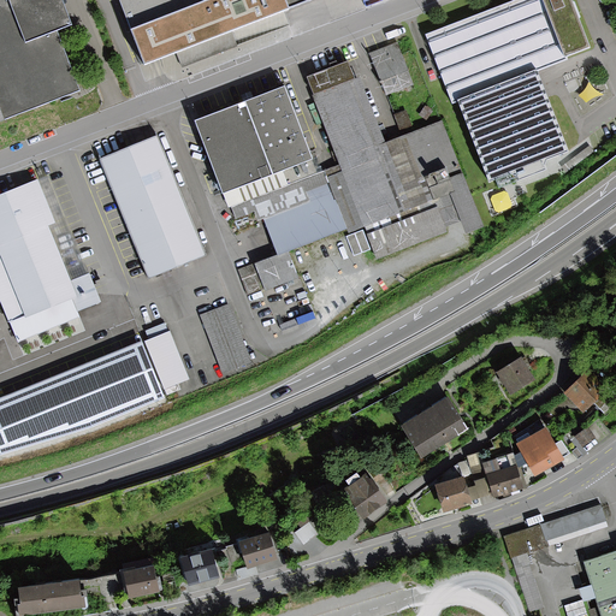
[(0,0),(0,119),(80,89),(57,29),(72,24),(63,0),(0,0)]
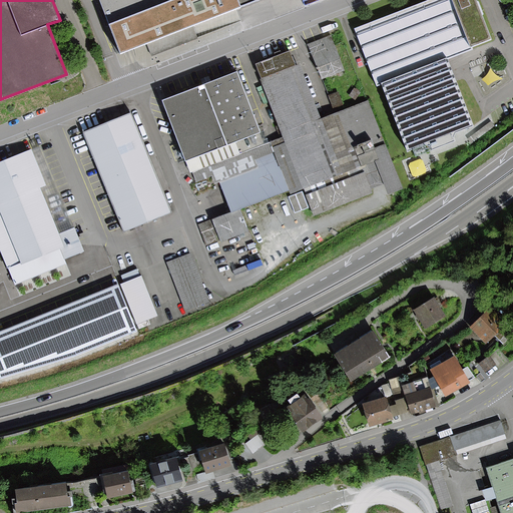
[(96,0),(121,59),(265,0),(96,0)]
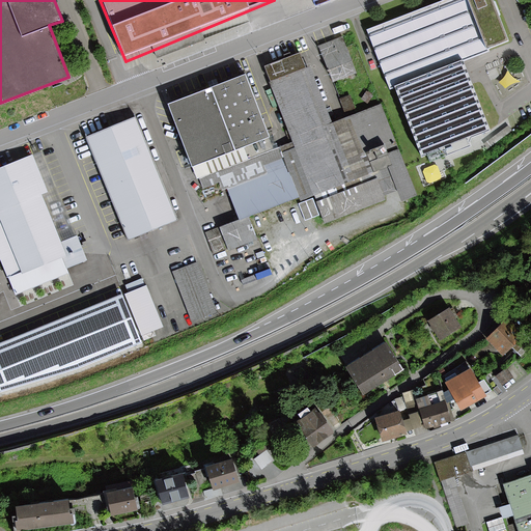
[(442,0),(365,30),(390,94),(395,92),(422,160),(493,133),(465,62),(512,44),(495,0),(442,0)]
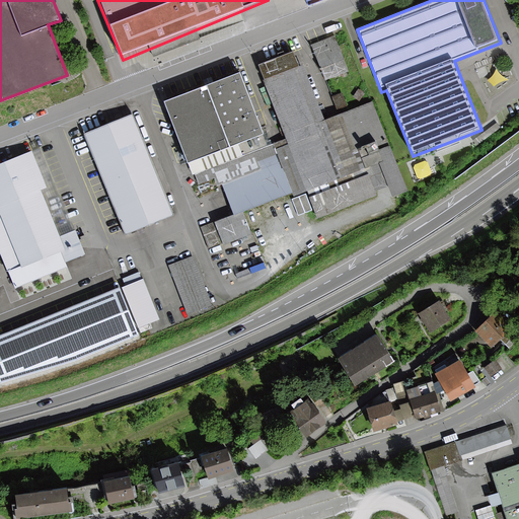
[(323,48),(268,69),(321,209),(377,188),(323,48)]
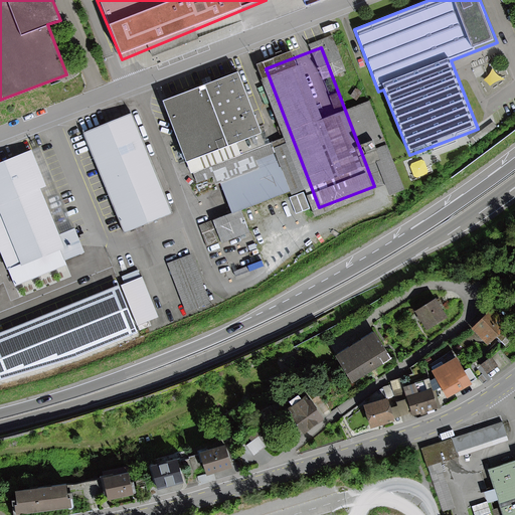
[(237,73),(162,103),(185,161),(186,165),(187,164),(237,145),(262,136),(237,73)]
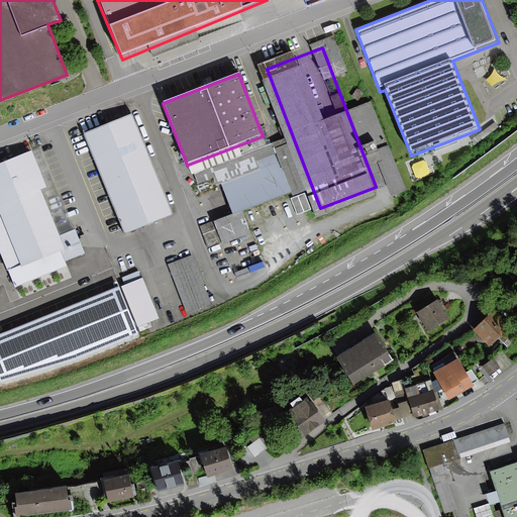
[(130,113),(83,132),(123,232),(170,214),(130,113)]
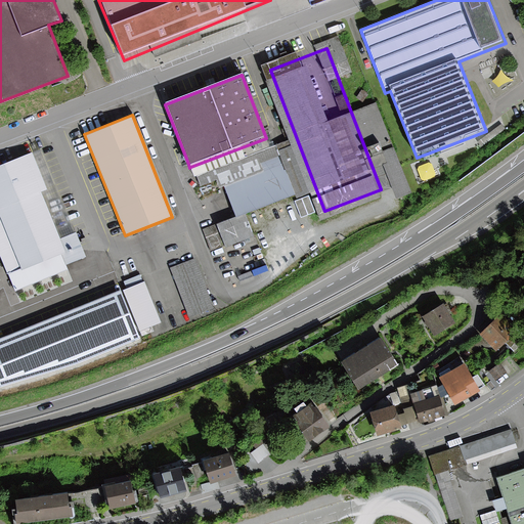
[(383,144),(386,157),(396,154),(393,141),(383,144)]
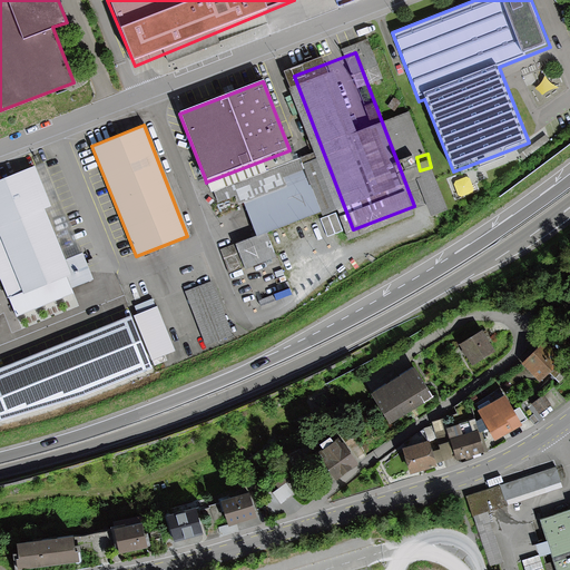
[(263,160),(207,182),(212,193),(267,172),(263,160)]
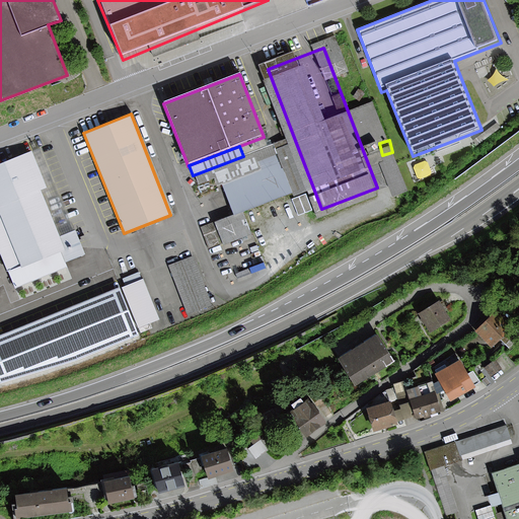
[(40,147),(0,162),(0,257),(12,287),(85,257),(40,147)]
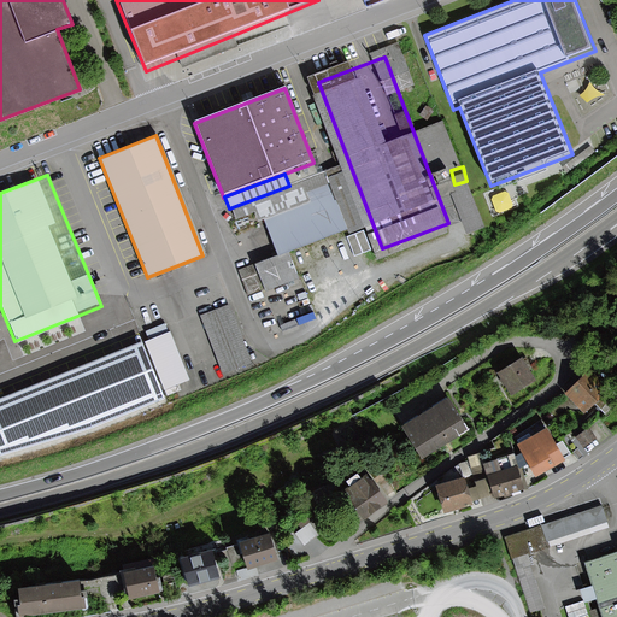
[(240,236),(274,327),(362,294),(327,203),(240,236)]
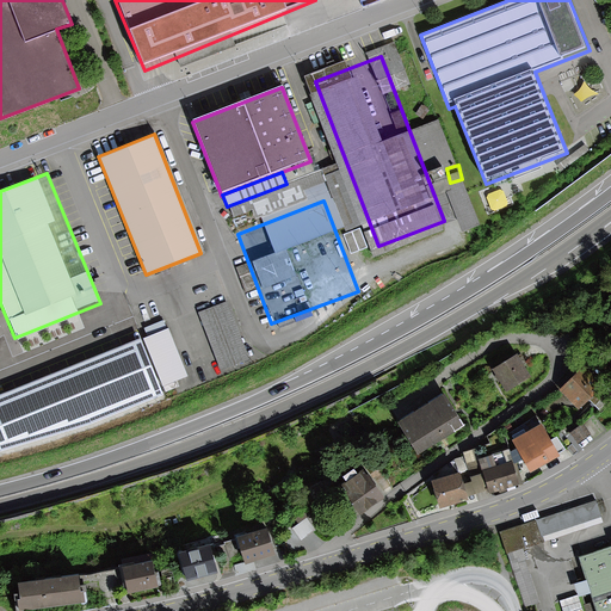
[(248,357),(226,301),(198,313),(221,368),(248,357)]
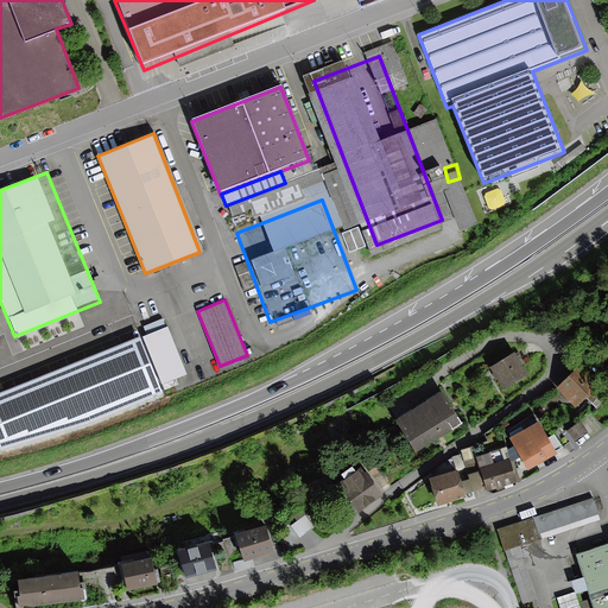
[(168,328),(145,339),(165,388),(189,379),(168,328)]
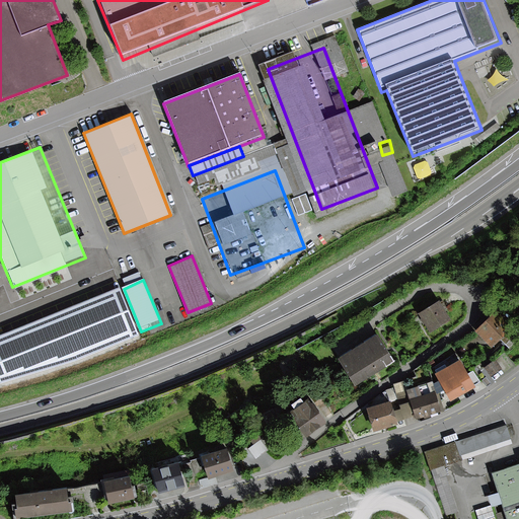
[(419,313),(430,331),(450,320),(439,302),(419,313)]
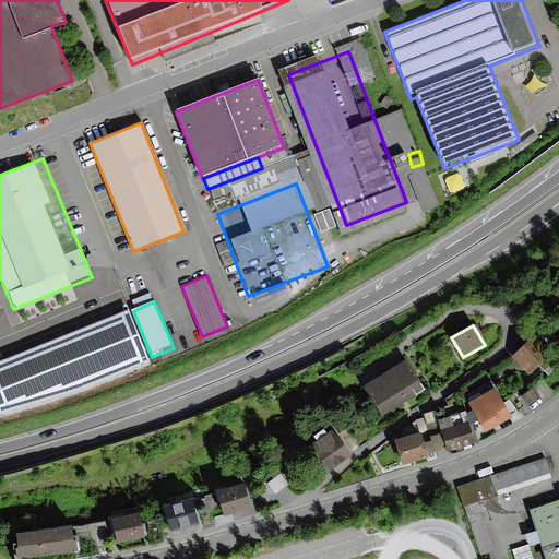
[(533,336),(512,356),(528,373),(550,355),(533,336)]
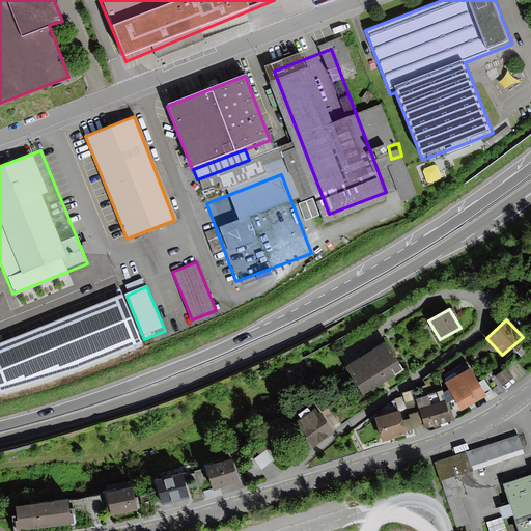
[(345,367),(363,395),(403,370),(385,342),(345,367)]
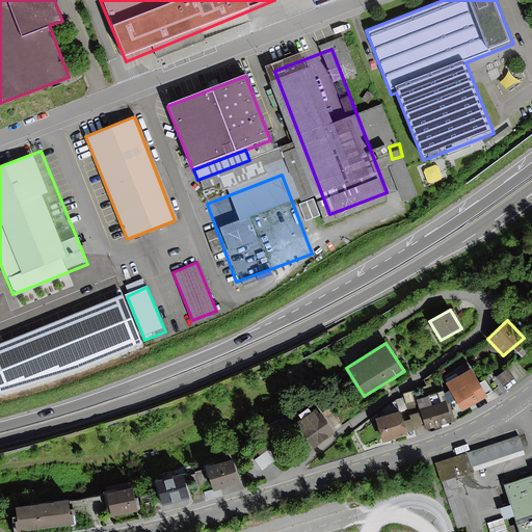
[(446,383),(462,411),(487,397),(486,394),(480,383),(472,368),(446,383)]
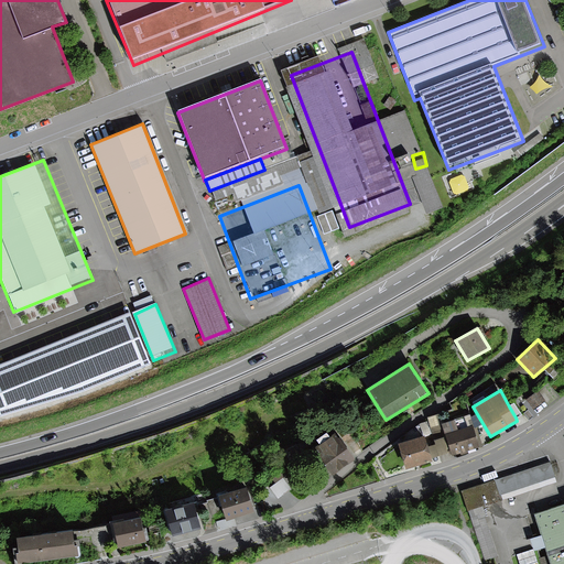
[(538,391),(528,400),(534,409),(545,400),(538,391)]
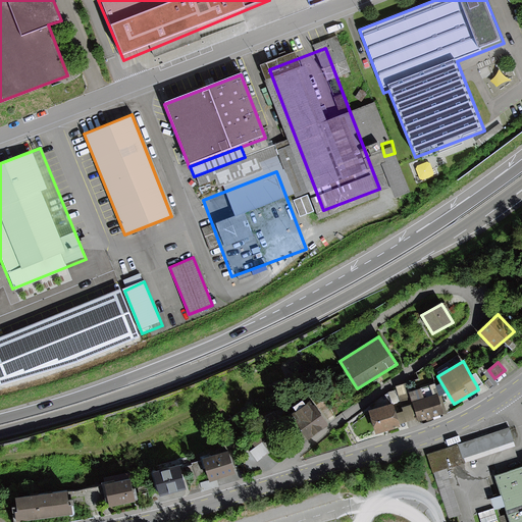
[(476,373),(471,376),(477,386),(482,383),(476,373)]
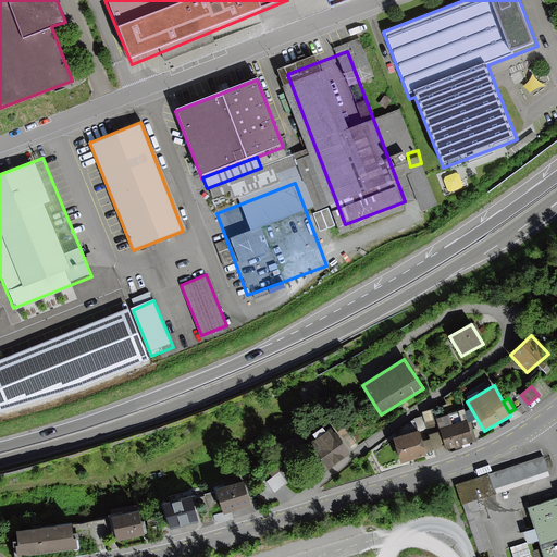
[(445,446),(446,449),(474,441),(465,410),(436,420),(441,431),(445,446)]
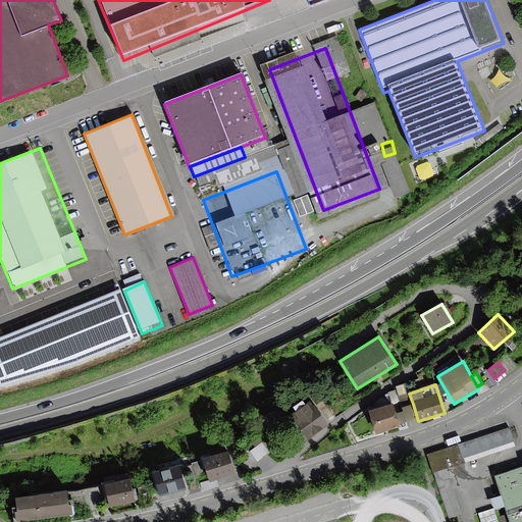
[(290,416),(306,438),(327,422),(310,400),(290,416)]
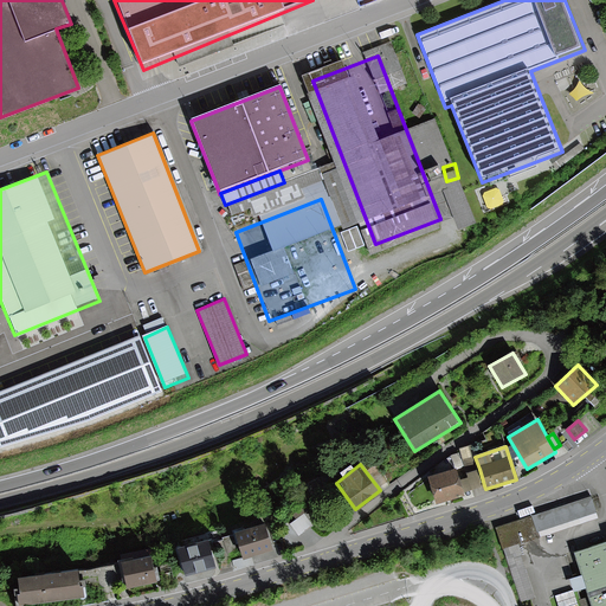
[(429,476),(436,503),(464,496),(463,492),(459,481),(456,469),(429,476)]
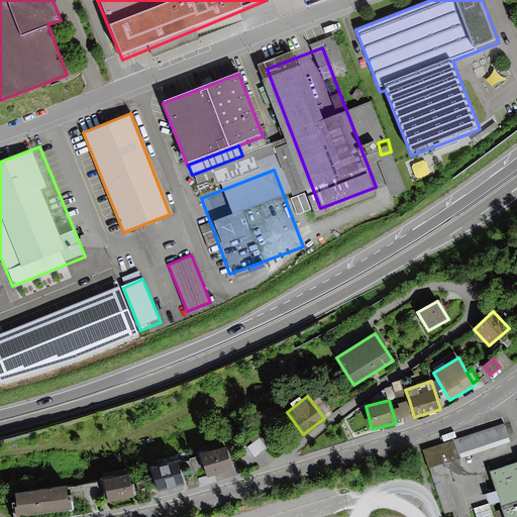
[(392,410),(395,420),(413,414),(409,400),(398,403),(399,407),(392,410)]
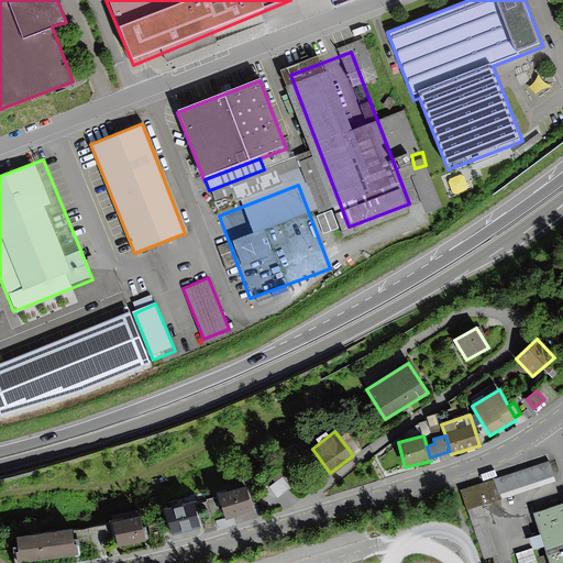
[(549,461),(461,489),(468,510),(483,506),(503,499),(499,493),(553,475),(549,461)]
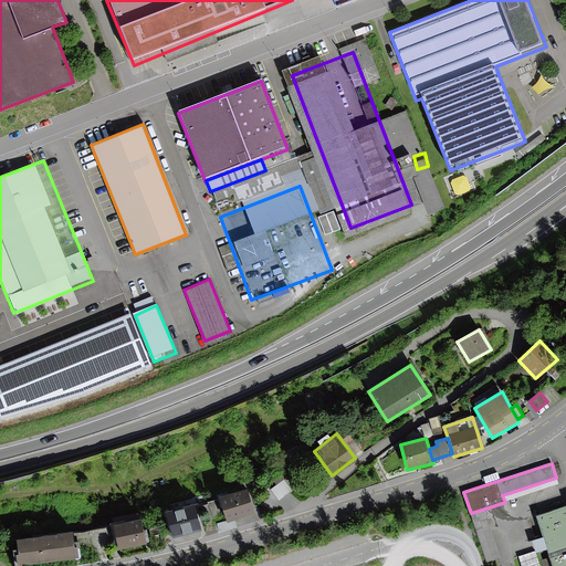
[(284,479),(270,488),(276,500),(292,491),(284,479)]
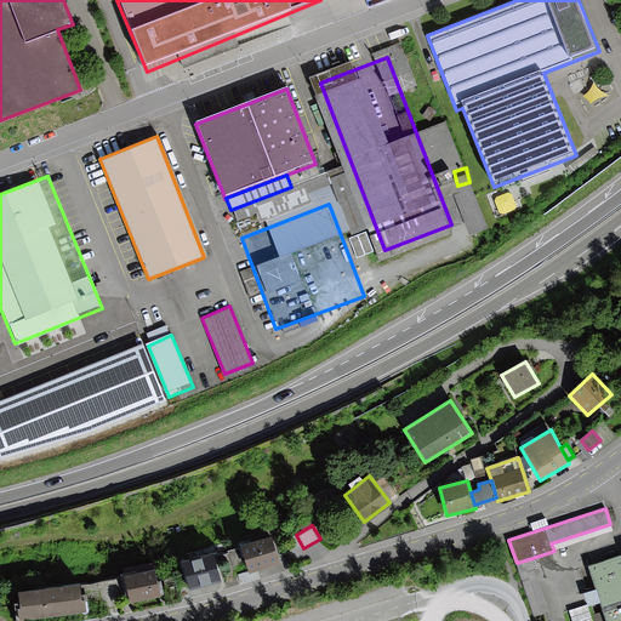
[(238,546),(246,569),(279,558),(271,535),(238,546)]
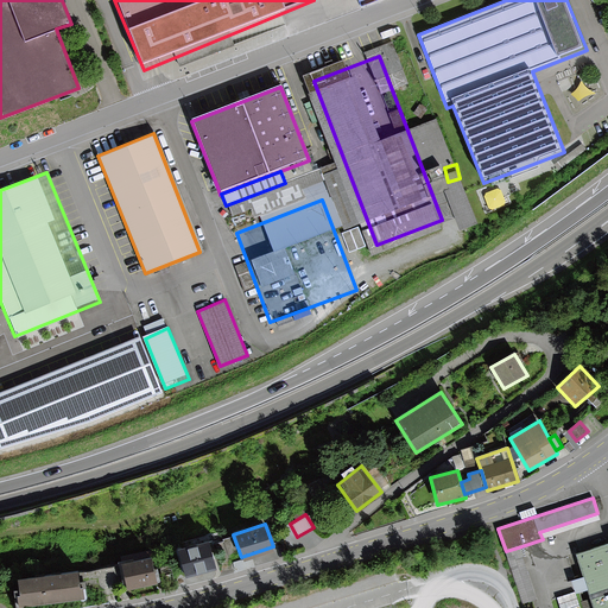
[(179,551),(187,574),(211,565),(204,543),(179,551)]
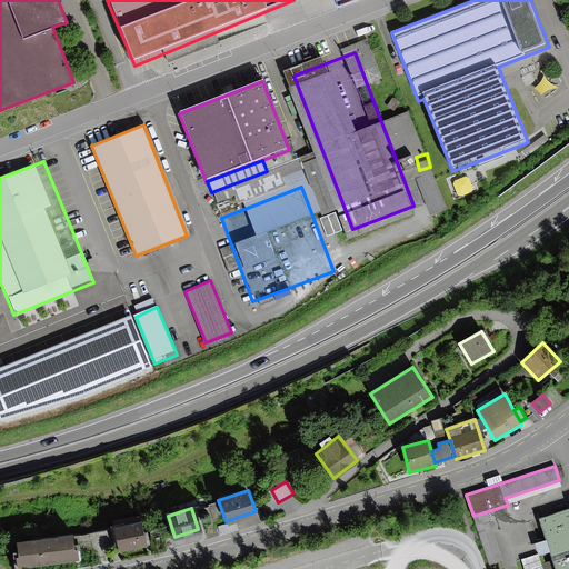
[(568,568),(568,508),(539,519),(556,568),(568,568)]
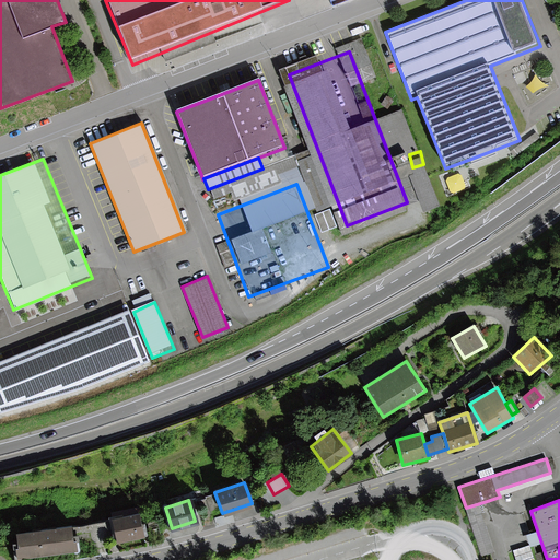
[(466,508),(481,556),(494,552),(482,514),(483,514),(480,503),(466,508)]
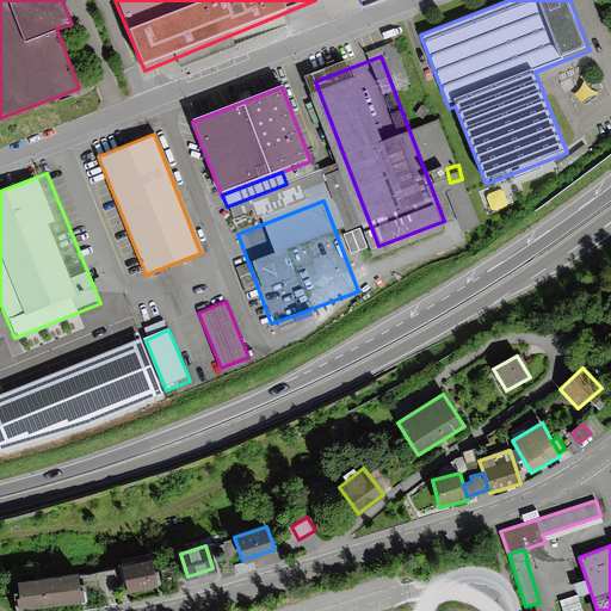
[(121,563),(128,594),(158,588),(152,557),(121,563)]
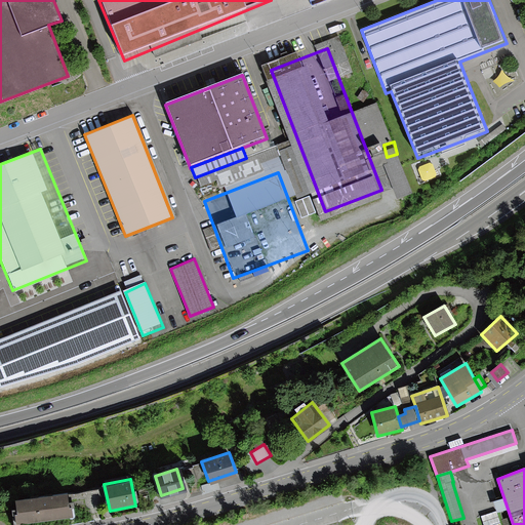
[(12,497),(15,522),(70,516),(67,491),(12,497)]
